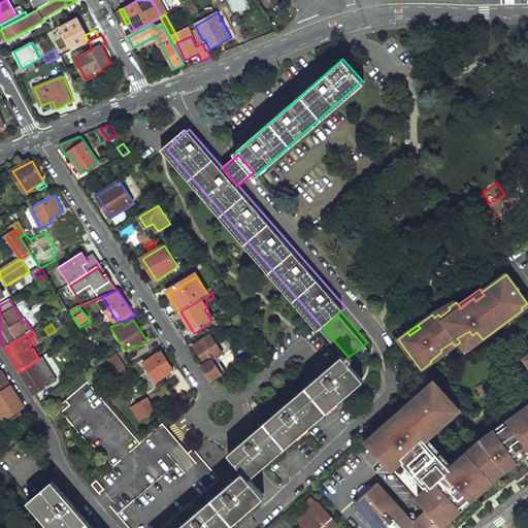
[(457,338),(460,342),(465,338),(471,334),(469,331),(457,338)]
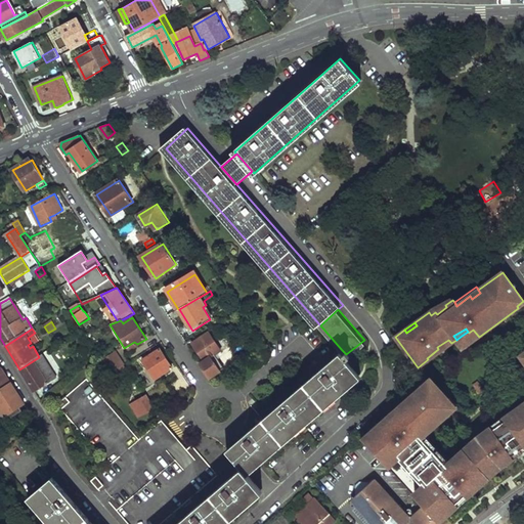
[(473,330),(469,333),(475,340),(479,337),(473,330)]
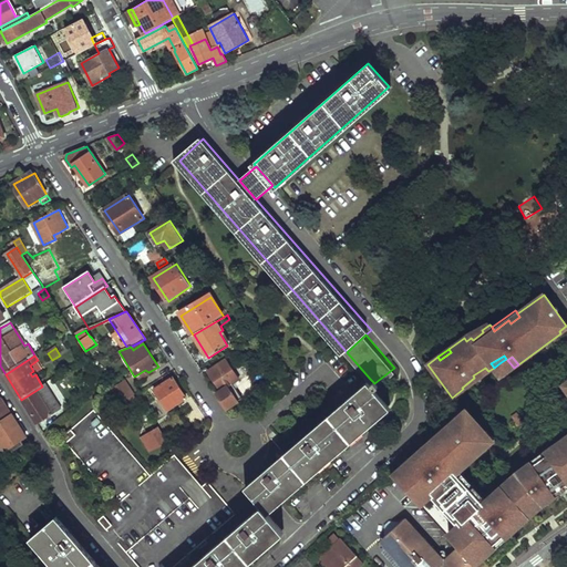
[(217,393),(227,409),(244,399),(234,383),(239,379),(240,381),(247,377),(239,366),(233,369),(227,360),(209,370),(223,390),(217,393)]
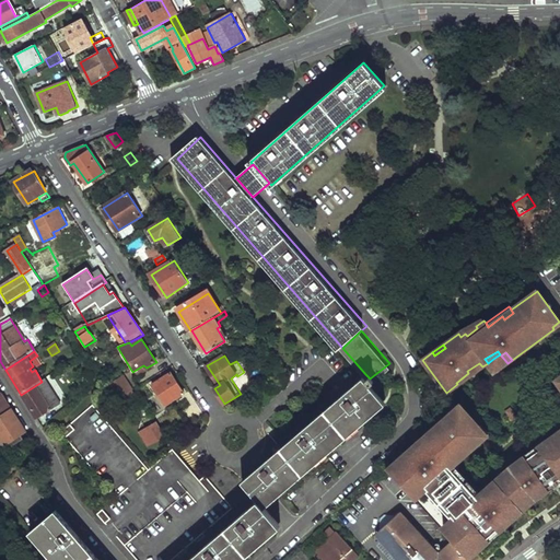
[(456,383),(457,384),(477,371),(482,366),(479,363),(467,371),(468,373),(456,383)]
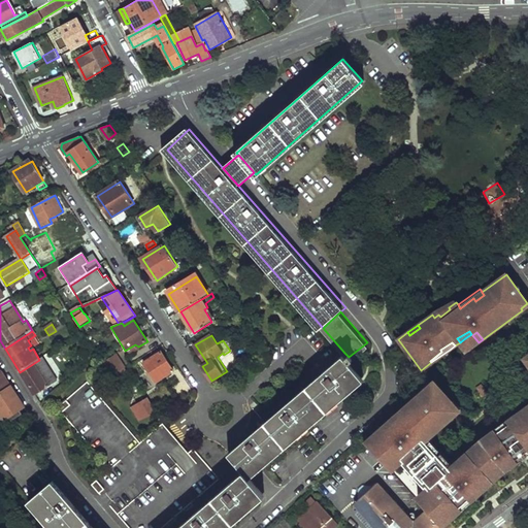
[(135,344),(125,351),(128,356),(139,349),(137,347),(135,344)]
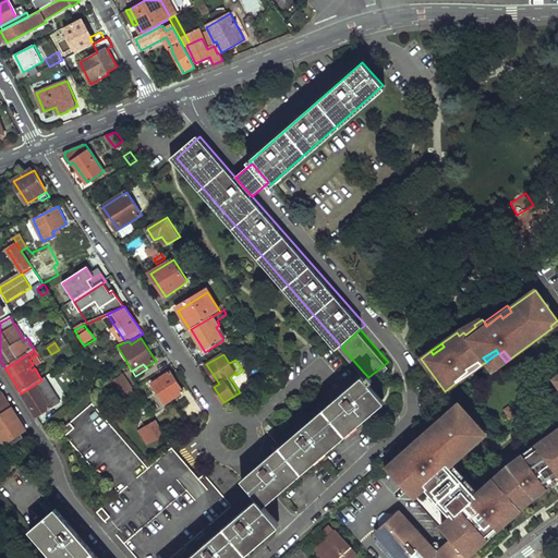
[(153,385),(166,403),(183,392),(169,373),(153,385)]
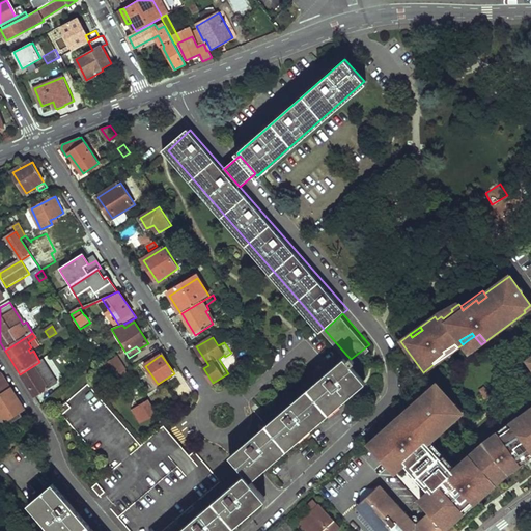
[(235,452),(230,456),(245,474),(250,479),(255,475),(366,376),(351,359),(346,355),(235,452)]
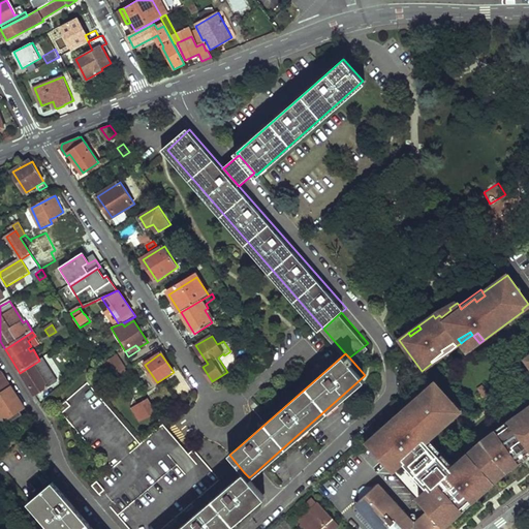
[(111,375),(125,368),(116,354),(107,360),(103,363),(111,375)]
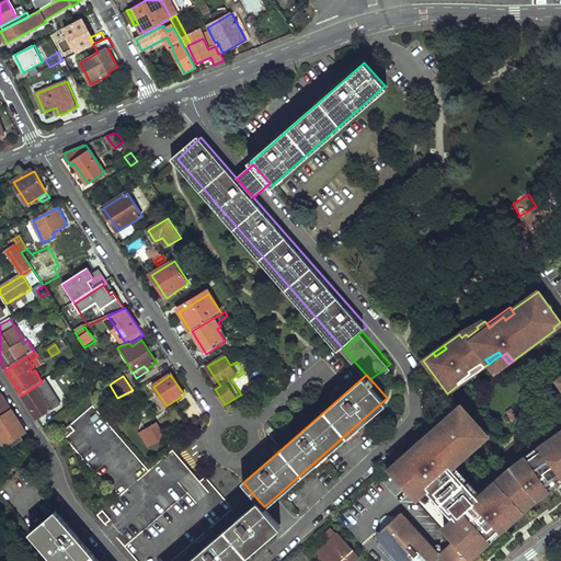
[(21,396),(36,420),(59,404),(44,380),(42,382),(21,396)]
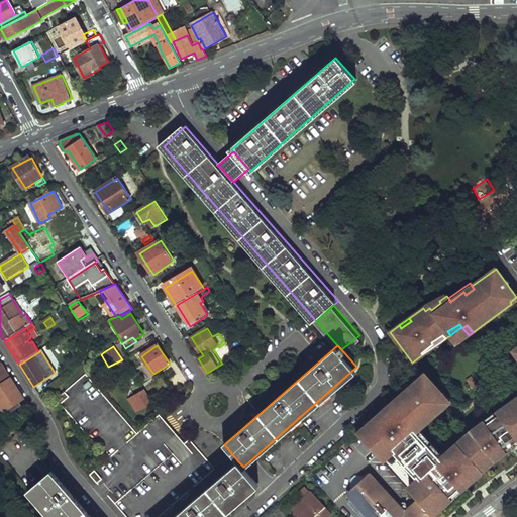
[(124,364),(122,359),(108,367),(111,372),(124,364)]
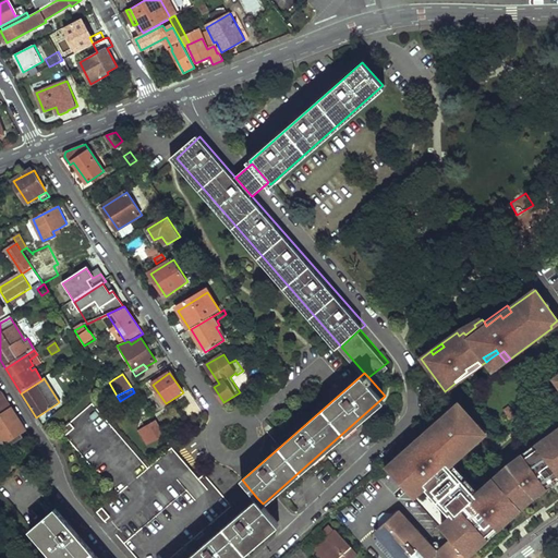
[(0,391),(0,413),(11,407),(1,391),(0,391)]
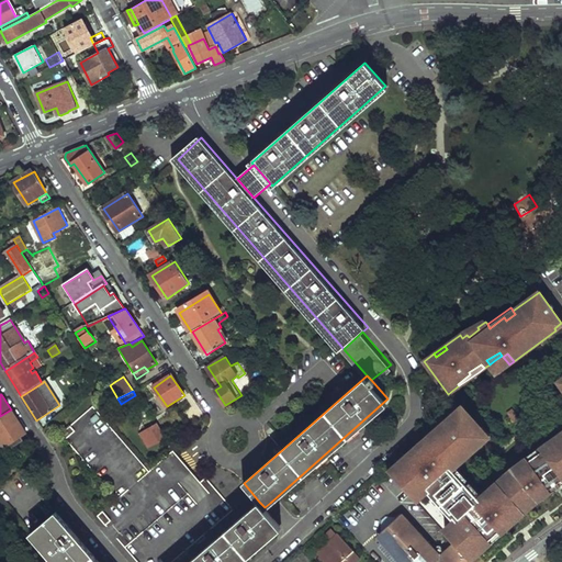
[(93,406),(62,434),(68,442),(67,444),(74,451),(75,450),(112,493),(109,495),(114,502),(98,516),(137,561),(172,561),(234,509),(206,478),(202,481),(200,479),(199,480),(176,453),(177,452),(175,449),(153,469),(147,462),(144,464),(103,417),(104,416),(99,408),(97,409),(93,406)]
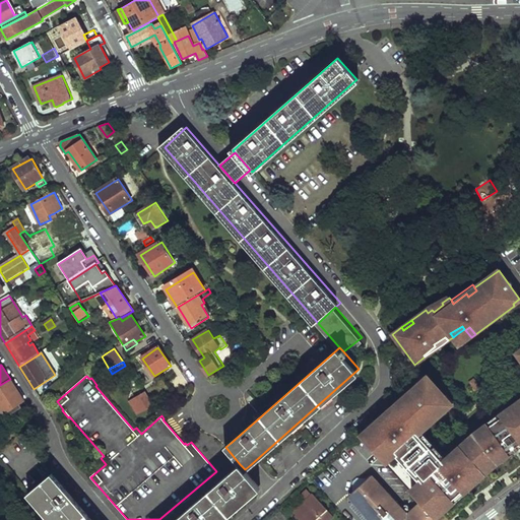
[(10,379),(0,385),(0,405),(5,413),(24,400),(10,379)]
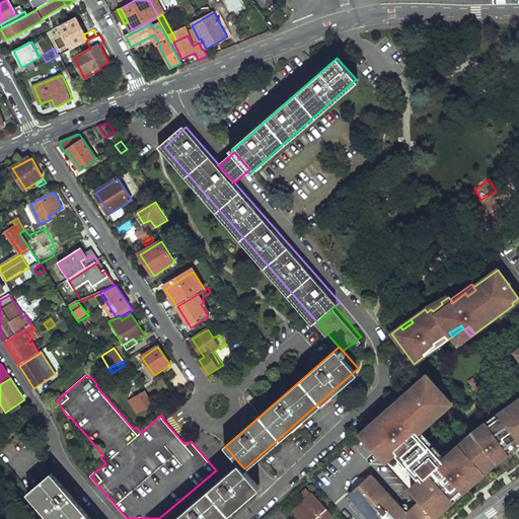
[(393,409),(361,437),(382,460),(395,449),(398,452),(396,454),(417,477),(419,475),(423,479),(411,491),(419,501),(436,518),(445,518),(454,511),(451,507),(466,495),(469,498),(514,465),(511,460),(518,454),(518,403),(512,409),(511,408),(471,436),(473,438),(448,461),(446,459),(442,462),(416,431),(447,402),(427,379),(393,409)]
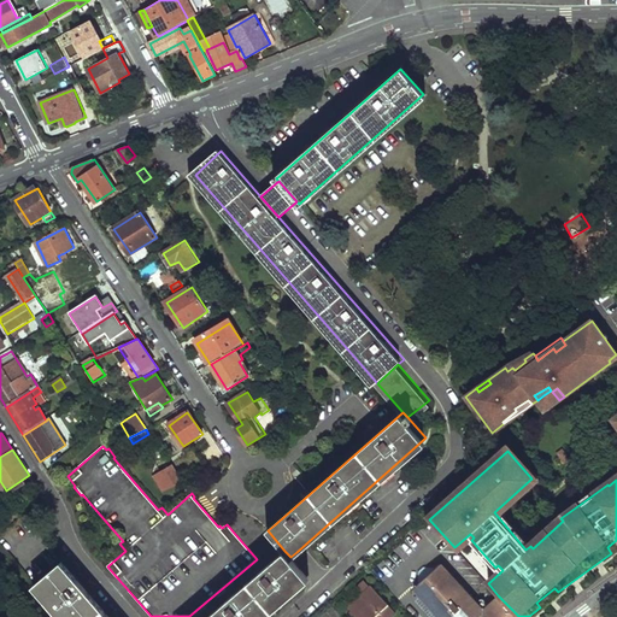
[(146,465),(152,475),(163,492),(182,482),(171,463),(159,470),(154,460),(146,465)]
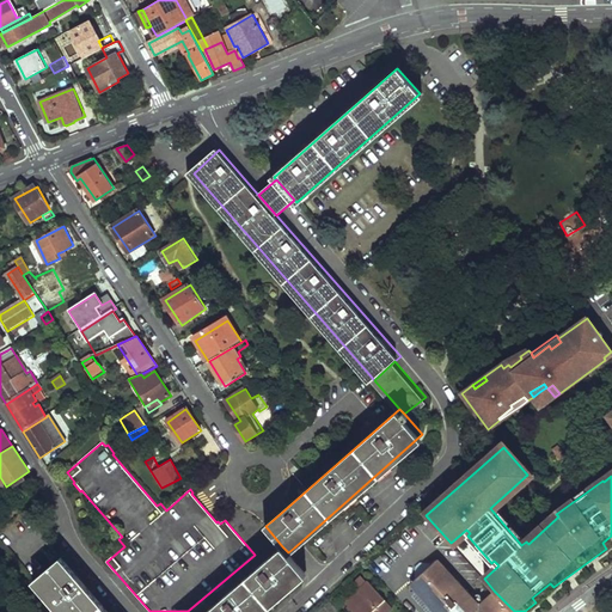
[(459,476),(422,509),(426,515),(464,482),(459,476)]
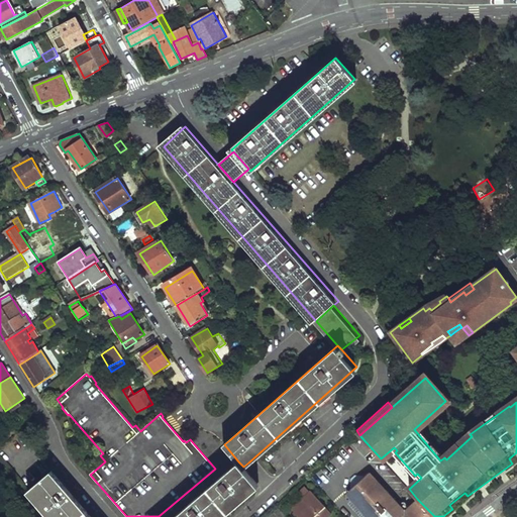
[(394,447),(381,458),(385,461),(395,452),(397,450),(394,447)]
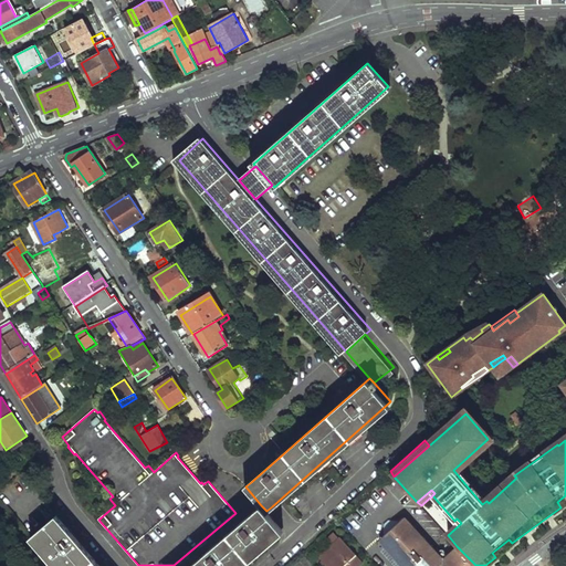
[(261,505),(190,565),(240,565),(282,530),(266,511),(261,505)]
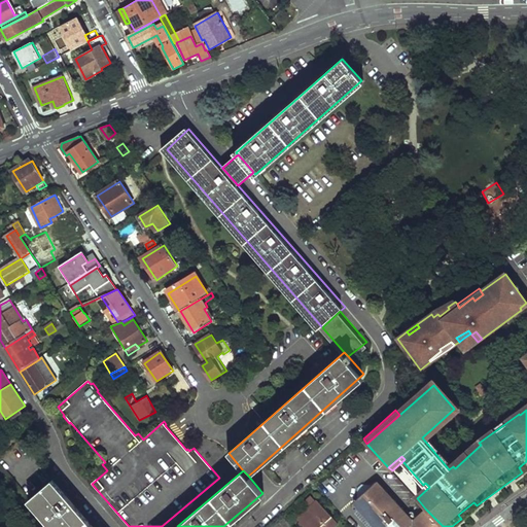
[(30,499),(54,526),(93,526),(53,480),(30,499)]
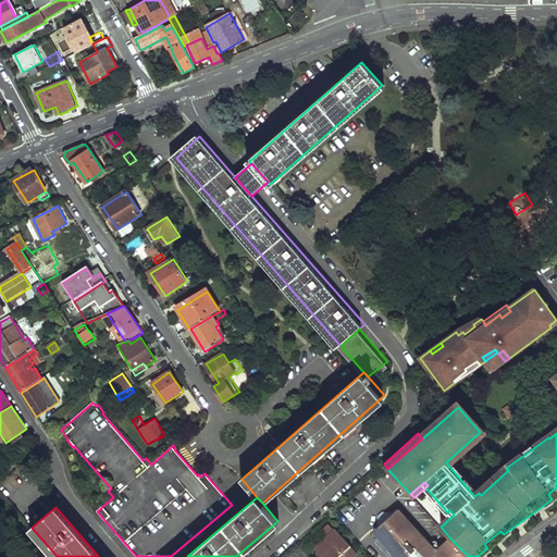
[(395,511),(394,512),(433,556),(468,556),(449,537),(435,551),(432,553),(428,548),(431,546),(401,514),(399,516),(395,511)]
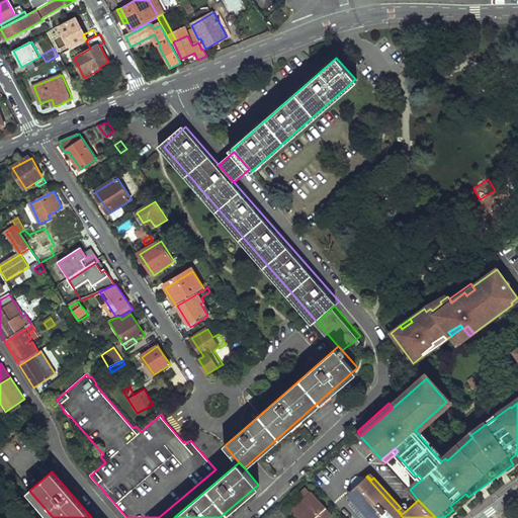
[(351,490),(349,492),(352,496),(350,499),(367,517),(403,517),(366,477),(365,478),(355,477),(351,480),(351,490)]
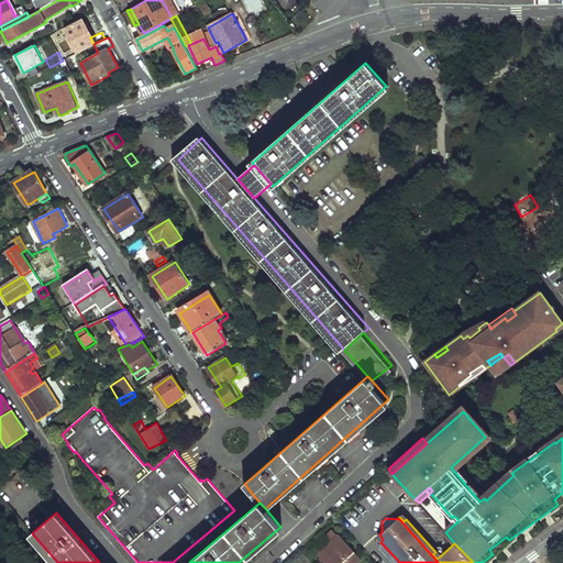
[(323,562),(356,562),(361,559),(339,533),(318,552),(326,560),(323,562)]
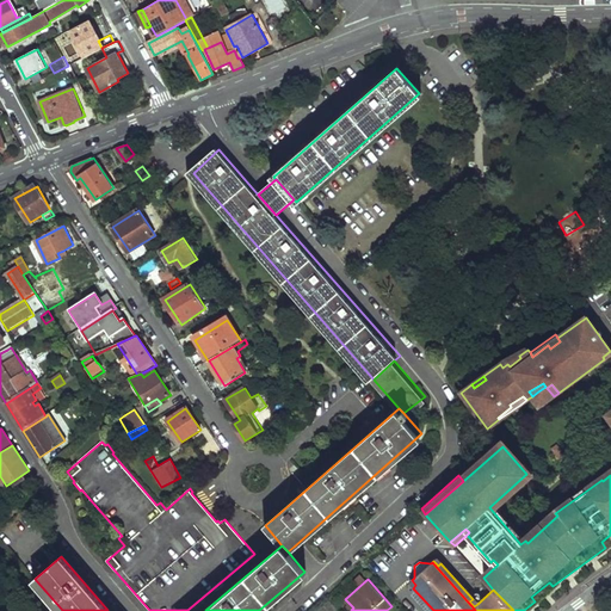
[(549,582),(531,597),(535,602),(553,586),(549,582)]
